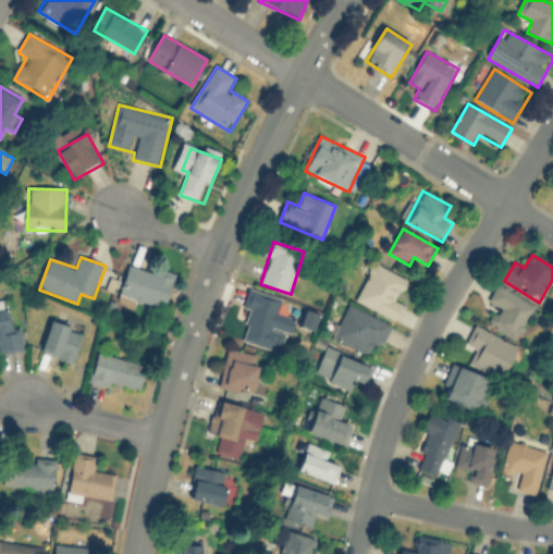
[(396,321),(405,304),(398,300),(408,280),(375,263),(356,302),(396,321)]
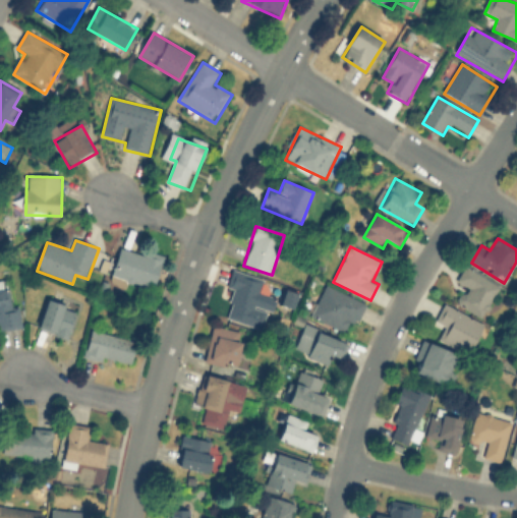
[(113,278),(156,290),(165,260),(122,247),(113,278)]
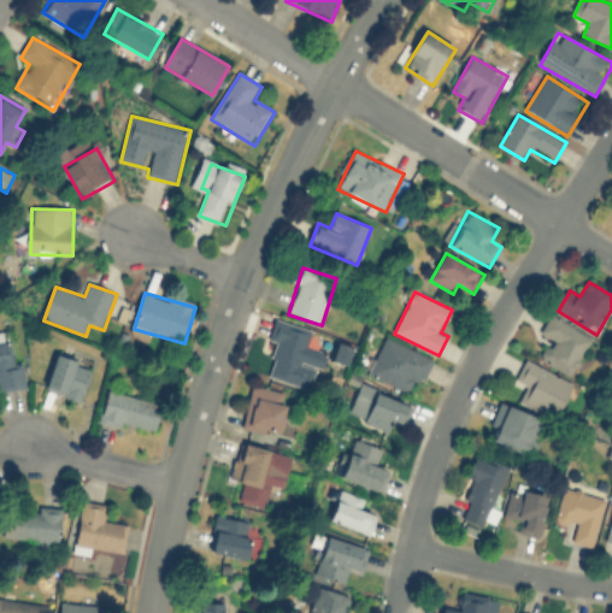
[(542,361),(572,377),(594,339),(553,317),(542,335),(553,341),(542,361)]
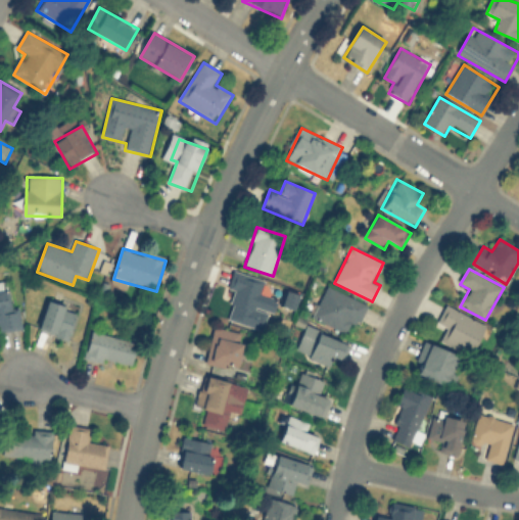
[(266,282),(235,273),(230,290),(237,292),(229,322),(268,333),(278,298),(263,294),(266,282)]
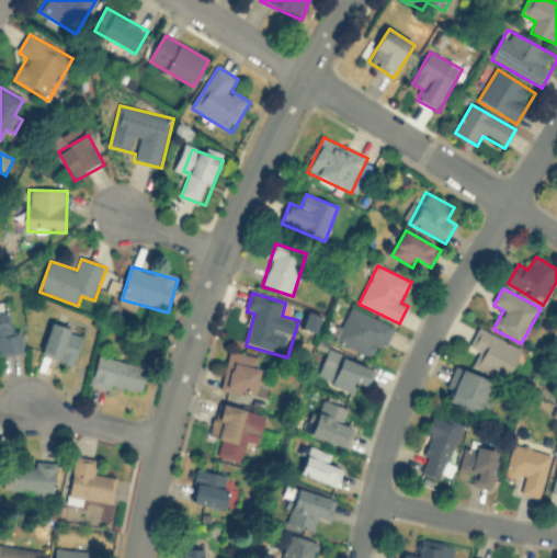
[(0,357),(26,355),(23,331),(13,332),(9,304),(0,305),(0,357)]
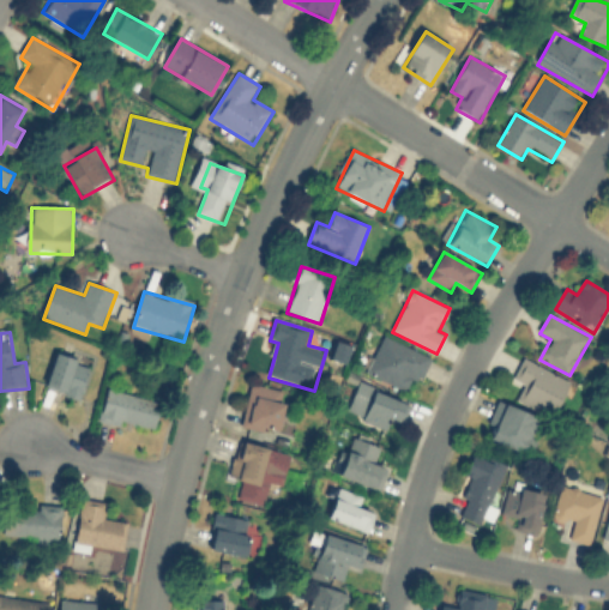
[(422,385),(434,358),(385,337),(368,374),(406,392),(411,380),(422,385)]
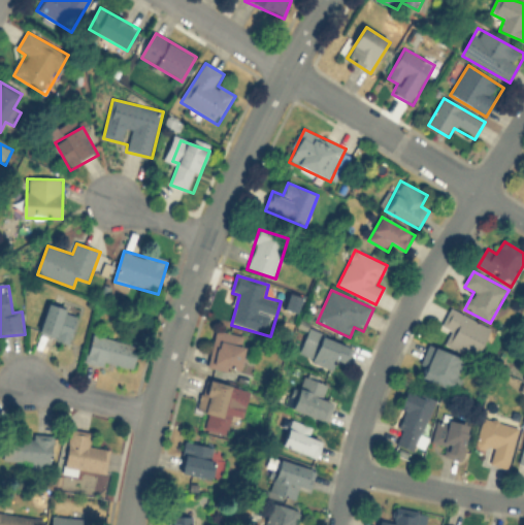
[(303,298),(289,295),(286,310),(299,314),(303,298)]
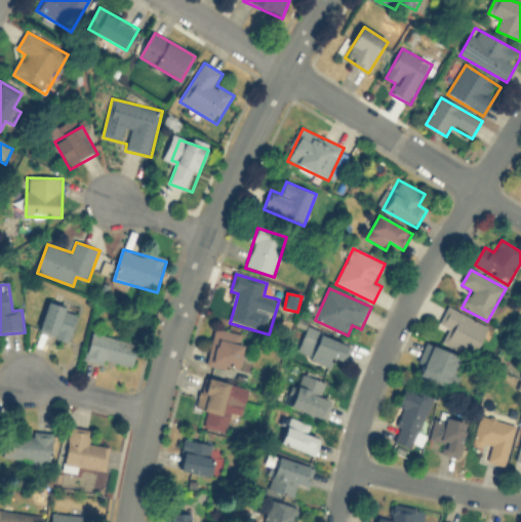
[(80,313),(50,303),(39,332),(69,343),(80,313)]
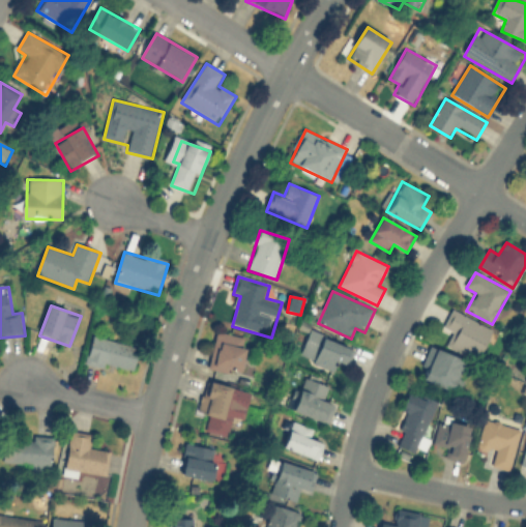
[(444,330),(454,333),(448,348),(479,361),(493,329),(453,312),(444,330)]
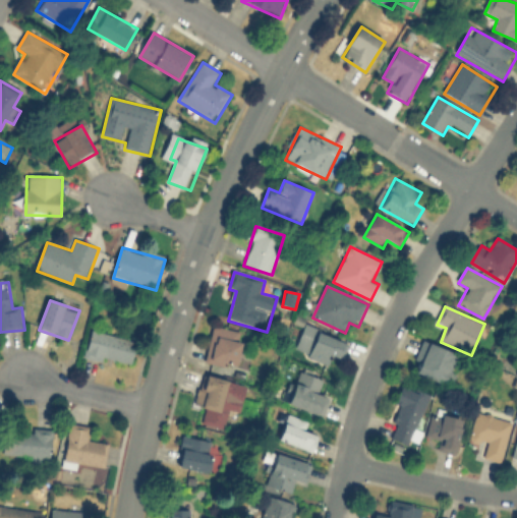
[(348,344),(307,326),(295,352),(331,367),(334,358),(341,361),(348,344)]
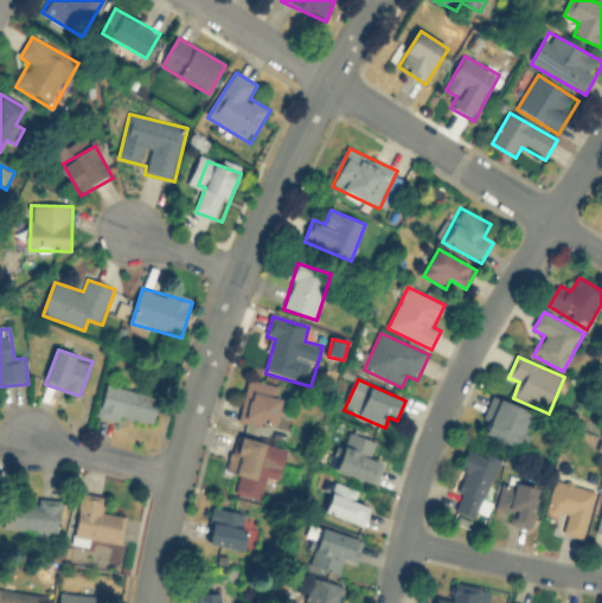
[(241,423),(275,431),(285,390),(250,382),(241,423)]
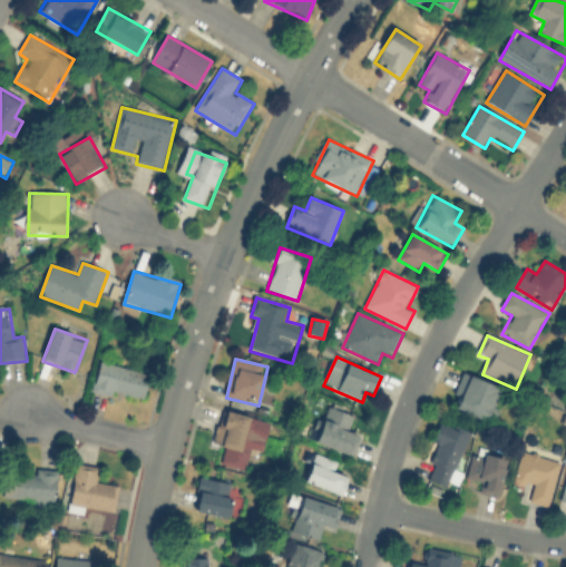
[(95,392),(144,403),(150,374),(100,363),(95,392)]
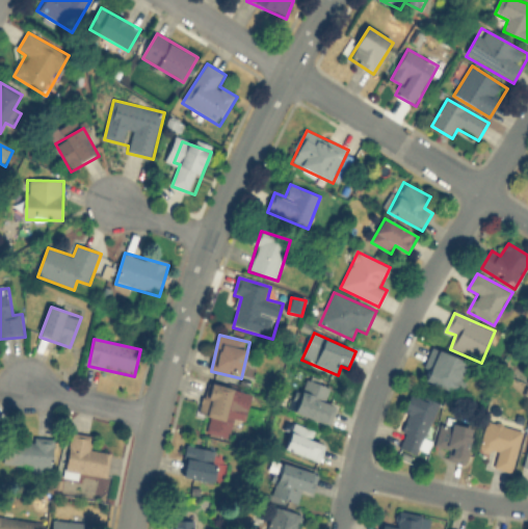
[(468,362),(431,350),(422,381),(457,393),(468,362)]
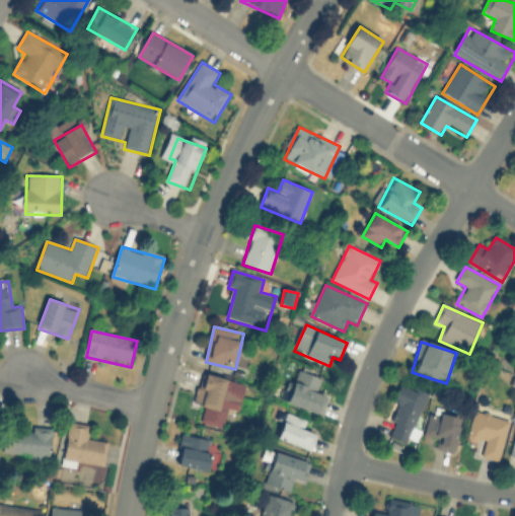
[(322,416),(328,395),(319,392),(324,378),(296,369),(285,402),(322,416)]
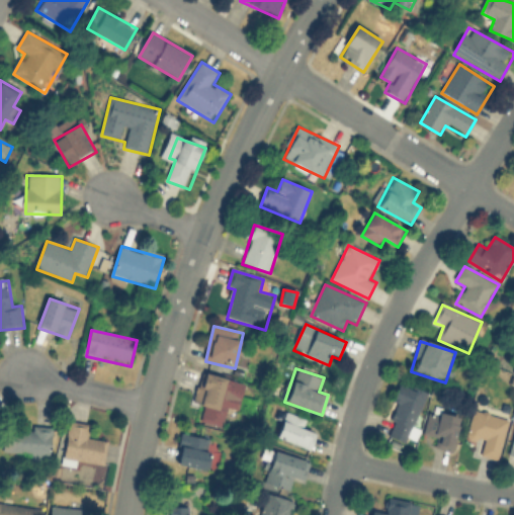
[(246,383),(205,373),(196,406),(204,408),(200,421),(224,427),(229,409),(239,412),(246,383)]
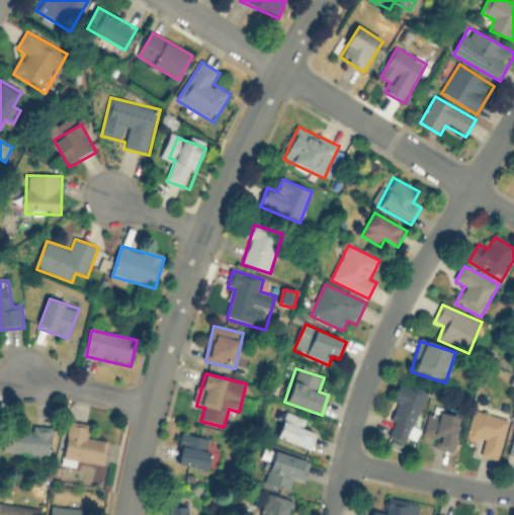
[(411,444),(431,395),(402,382),(394,402),(402,405),(390,435),(411,444)]
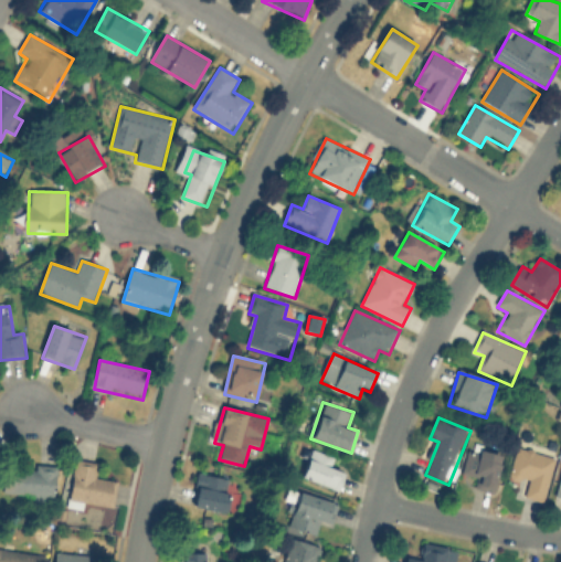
[(495,494),(504,456),(472,448),(465,474),(475,477),(473,488),(495,494)]
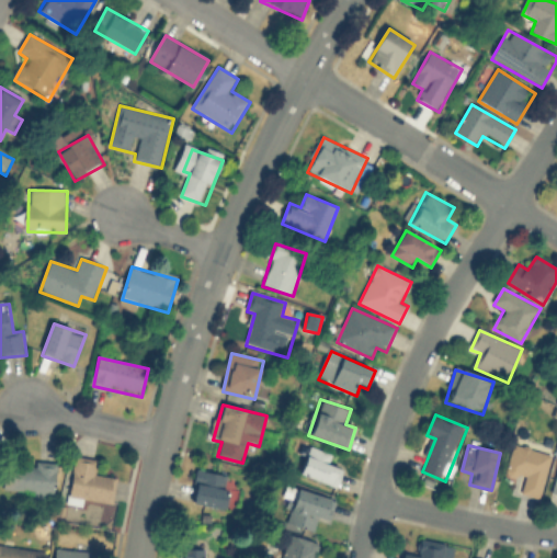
[(553,454),(514,445),(508,477),(524,481),(521,494),(542,500),(553,454)]
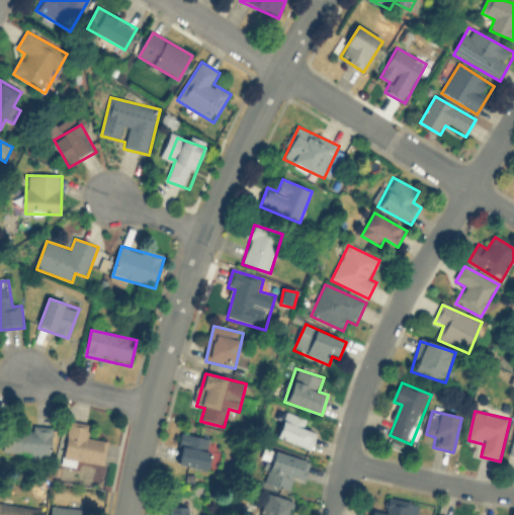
[(317,435),(307,431),(310,422),(287,413),(277,438),(312,450),(317,435)]
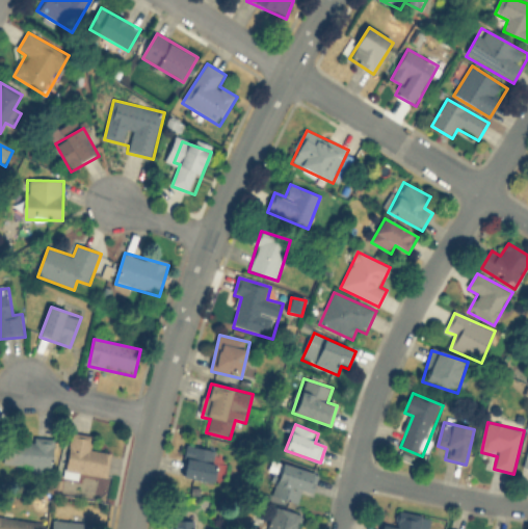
[(94,437),(72,433),(66,477),(77,479),(77,473),(108,477),(112,453),(91,451),(94,437)]
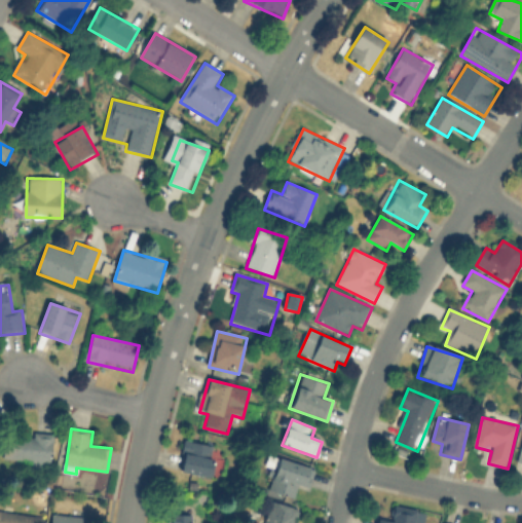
[(53,435),(34,435),(34,438),(6,438),(6,462),(52,463),(53,435)]
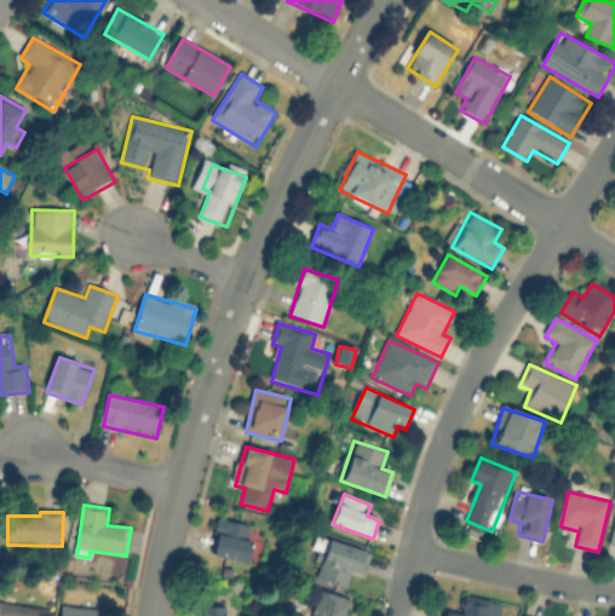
[(212,556),(248,562),(254,527),(219,520),(212,556)]
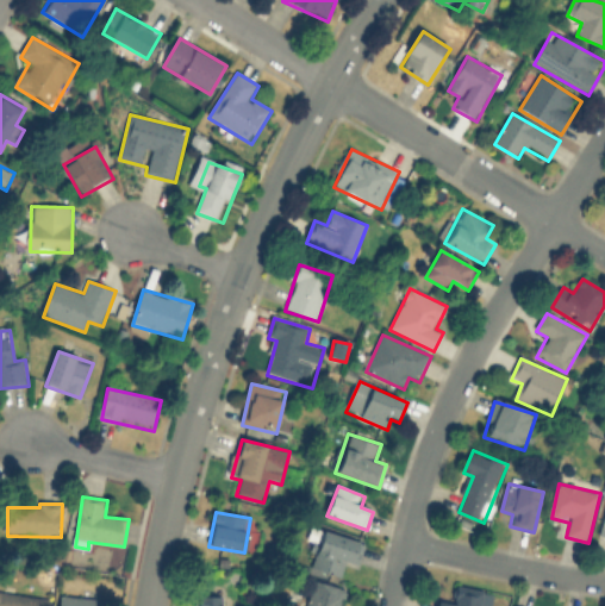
[(366,545),(324,531),(312,568),(342,578),(347,564),(359,568),(366,545)]
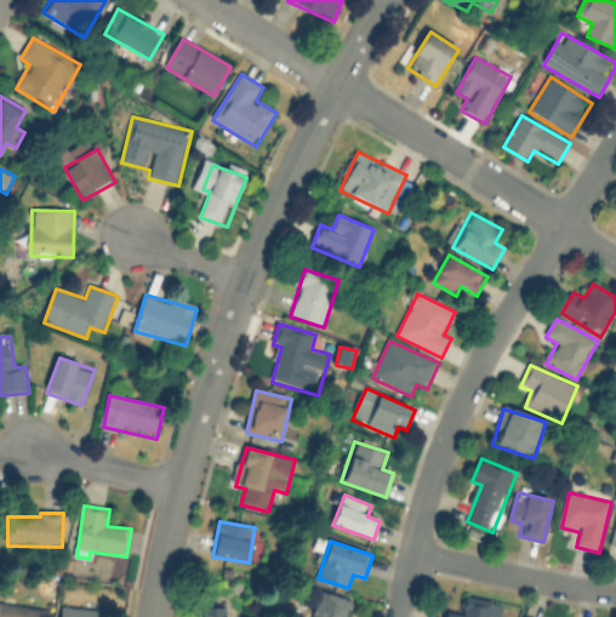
[(355,603),(321,593),(314,616),(352,616),(355,603)]
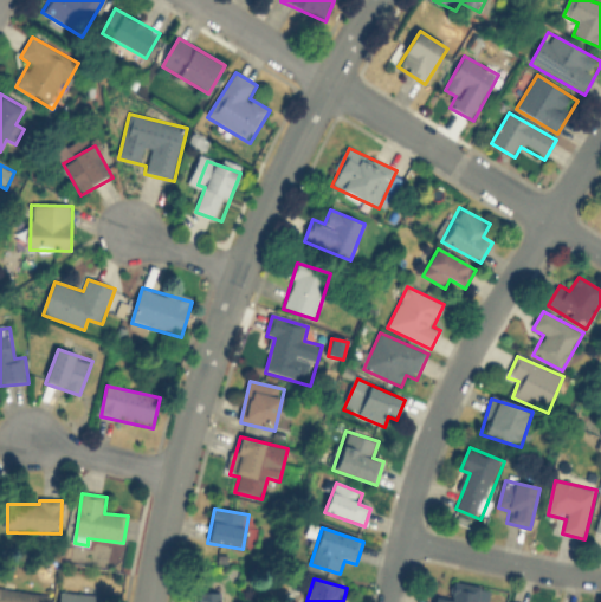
[(480,601),(483,588),(453,583),(451,600),(435,597),(435,601),(480,601)]
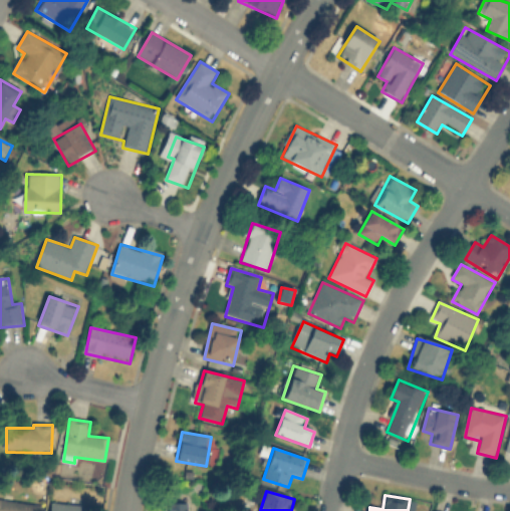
[(42,510),(43,507),(0,500),(0,510),(42,510)]
